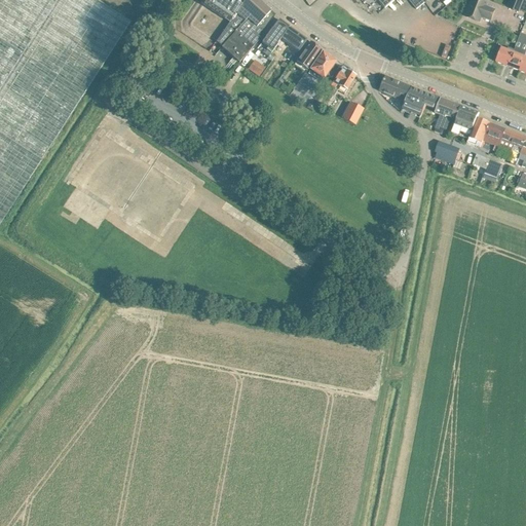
[(97,0),(0,0),(0,134),(41,160),(130,22),(97,0)]
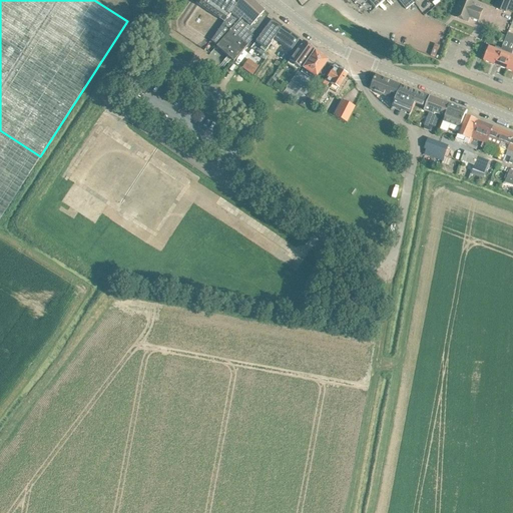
[(197,0),(195,3),(224,22),(236,5),(236,4),(239,0),(197,0)]
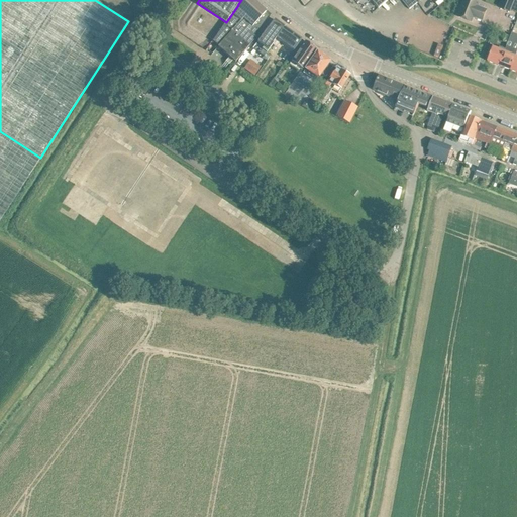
[(264,14),(266,12),(252,0),(241,0),(238,4),(238,5),(226,22),(213,41),(218,46),(235,62),(252,42),(255,38),(252,35),(268,18),(264,14)]
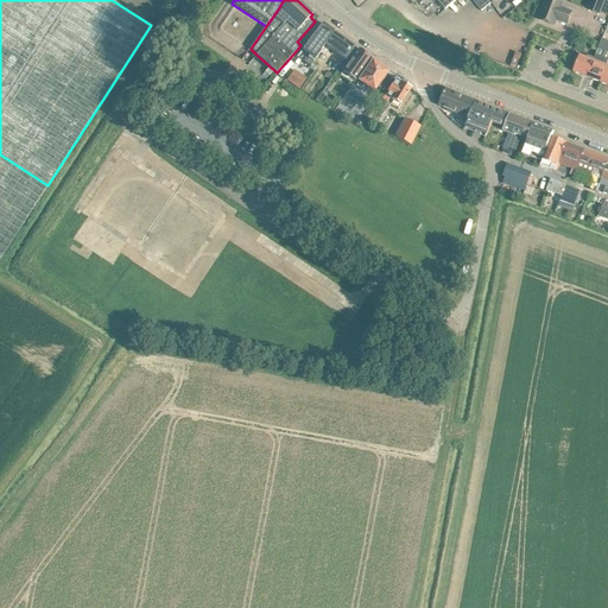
[(432,0),(435,1),(435,0),(437,0),(445,10),(456,0),(432,0)]
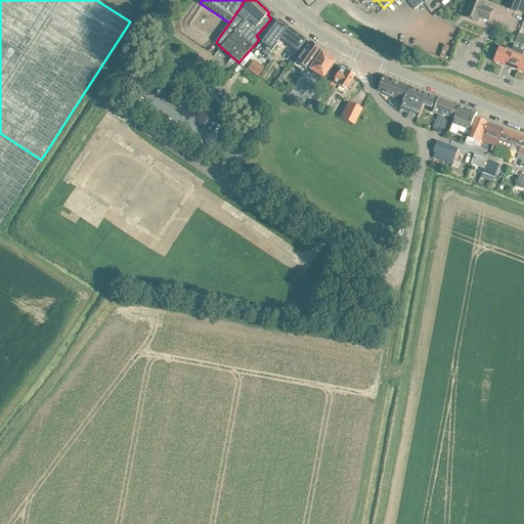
[(421,0),(418,0),(411,5),(415,10),(423,3),(424,3),(421,0)]
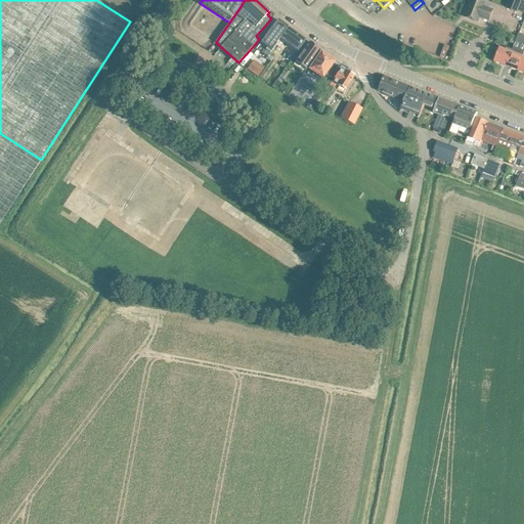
[(488,22),(493,10),(484,6),(485,3),(476,0),(470,0),(464,17),(478,23),(480,17),(488,22)]
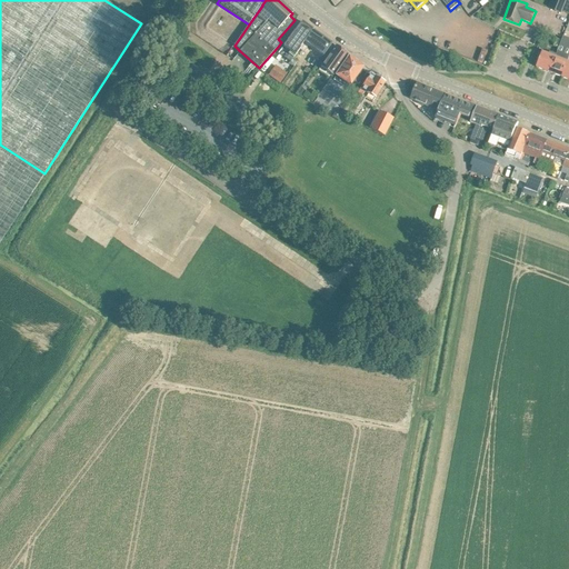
[(553,0),(550,9),(561,13),(561,11),(566,0),(553,0)]
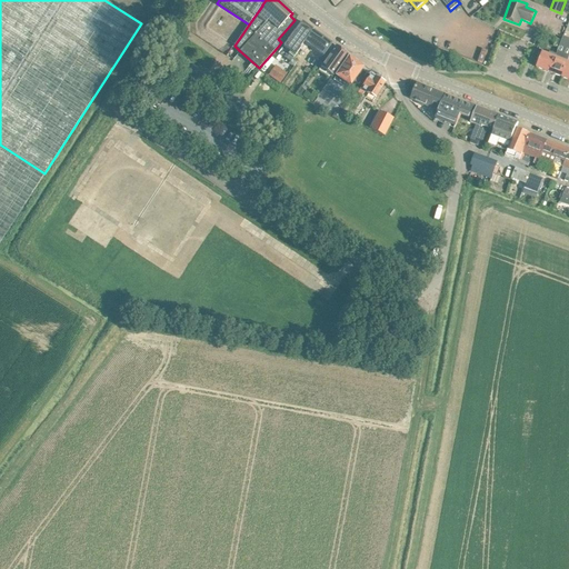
[(301,22),(283,47),(290,52),(288,55),(293,58),(300,50),(300,49),(302,46),(301,45),(303,42),(308,37),(312,30),(301,22)]
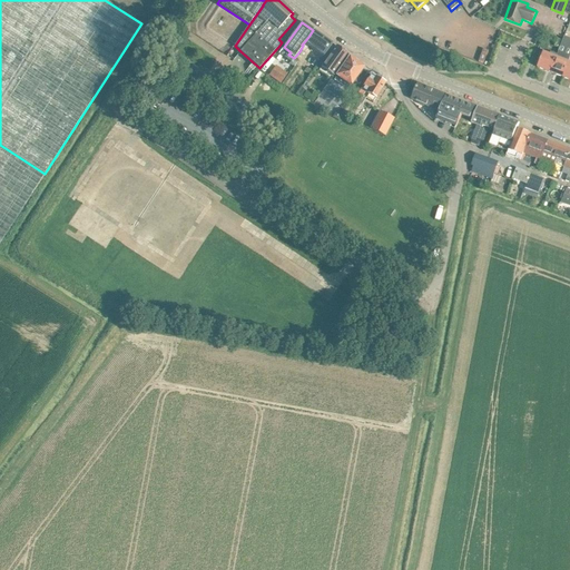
[(301,49),(301,50),(318,64),(332,45),(313,30),(308,37),(304,42),(302,45),(303,46),(301,49)]
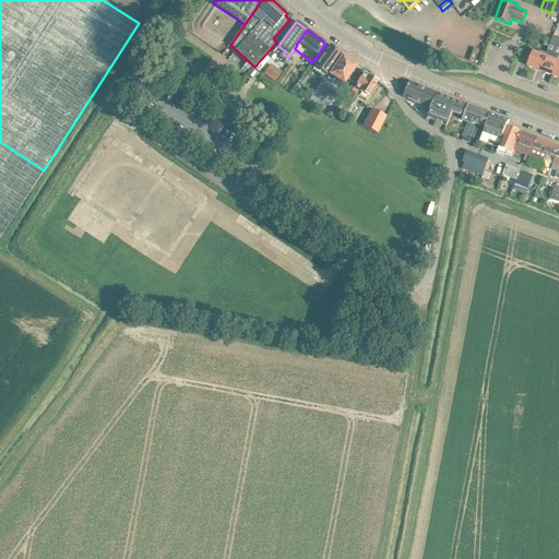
[(546,56),(539,71),(551,76),(558,61),(558,57),(558,43),(551,40),(549,47),(546,56)]
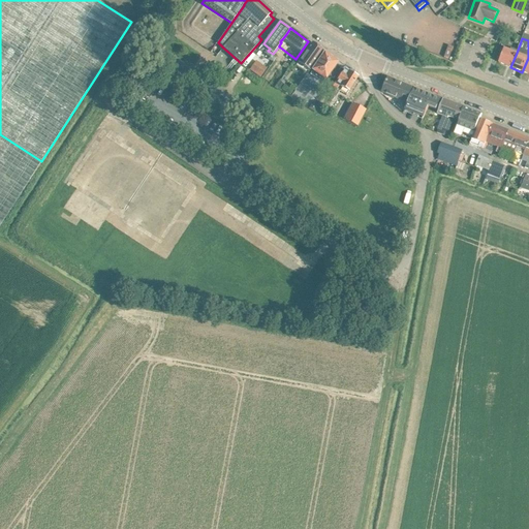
[(323,51),(312,42),(306,52),(298,62),(309,70),(317,60),(323,51)]
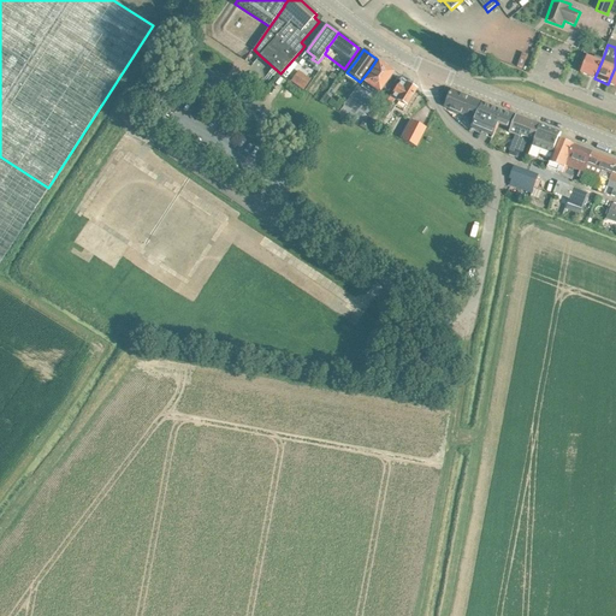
[(602,61),(602,59),(596,57),(594,59),(587,57),(585,63),(581,73),(594,78),(602,61)]
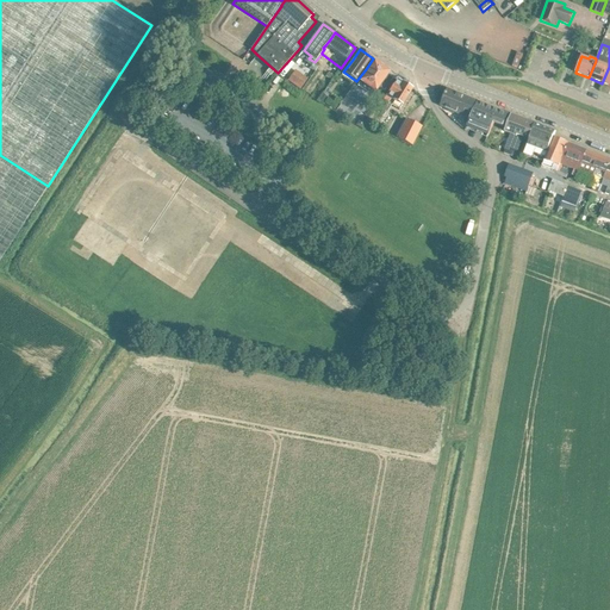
[(310,79),(317,68),(305,58),(298,69),(310,79)]
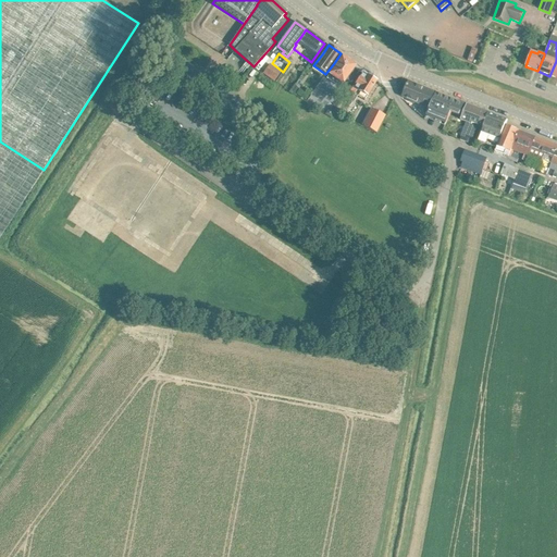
[(347,61),(342,57),(329,74),(343,84),(345,81),(350,84),(358,72),(353,69),(355,65),(354,65),(354,63),(349,60),(347,61)]
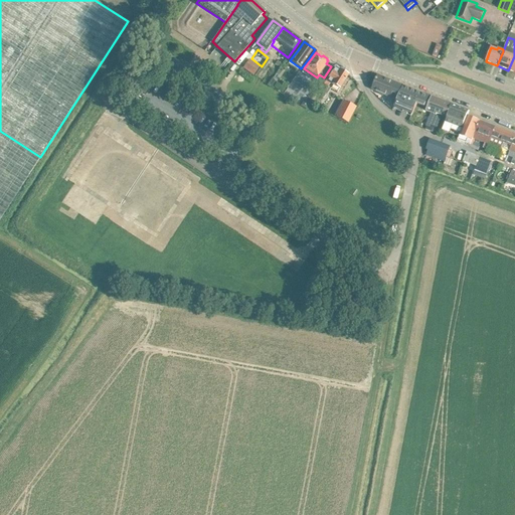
[(242,68),(253,76),(260,67),(248,59),(245,64),(242,68)]
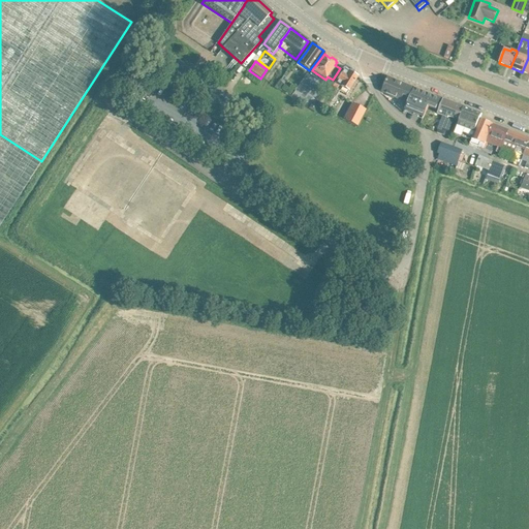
[(356,73),(353,71),(350,72),(349,72),(348,72),(343,69),(333,87),(336,89),(338,86),(348,92),(358,78),(356,78),(356,76),(356,73)]
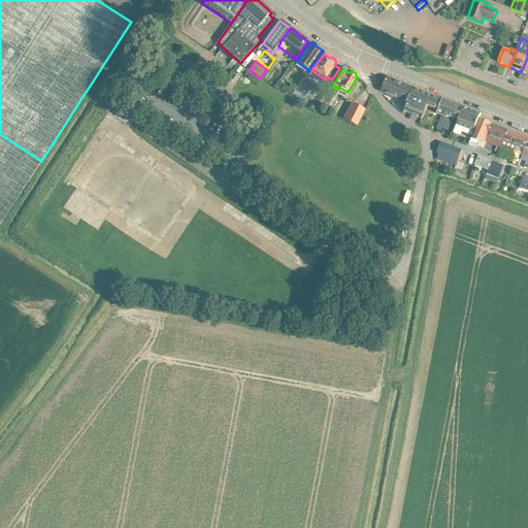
[(411,90),(413,88),(387,77),(382,92),(404,102),(405,103),(411,90)]
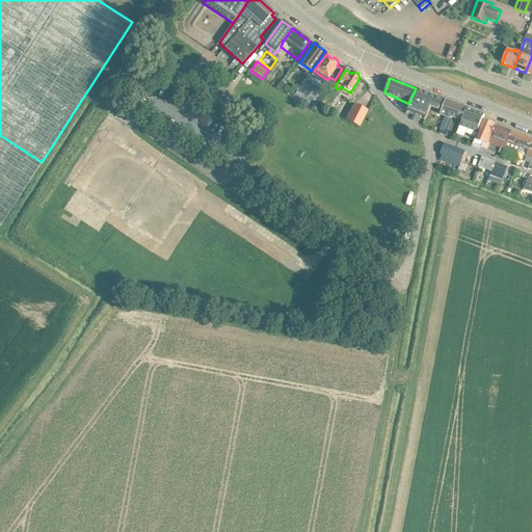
[(417,88),(407,109),(417,113),(422,100),(426,102),(429,95),(423,91),(417,88)]
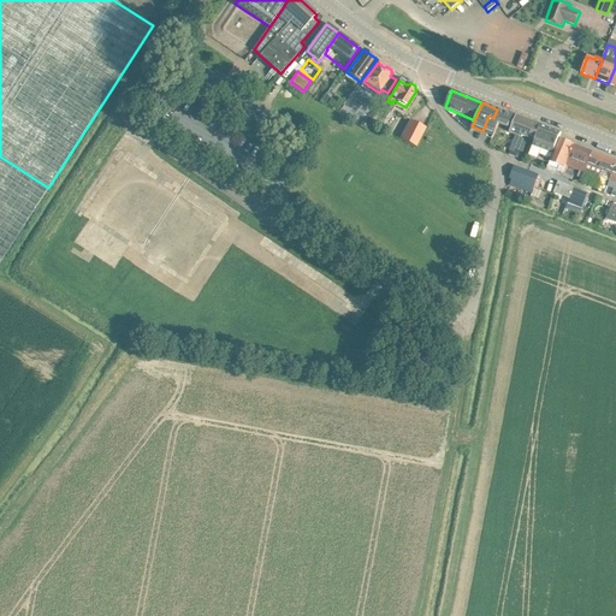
[(513,117),(497,110),(493,118),(489,116),(483,131),(493,136),(498,125),(507,129),(513,117)]
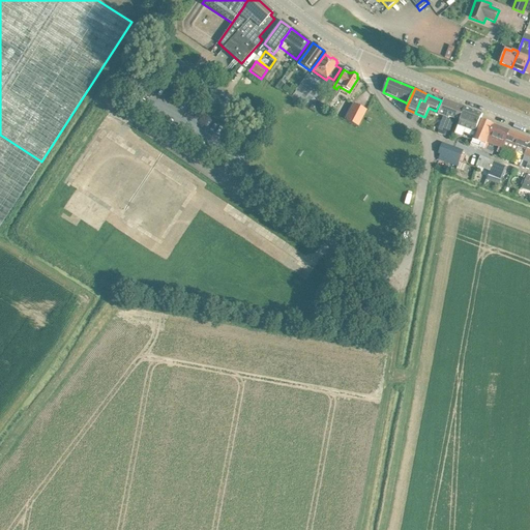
[(460,121),(465,108),(444,99),(438,114),(449,118),(449,117),(460,121)]
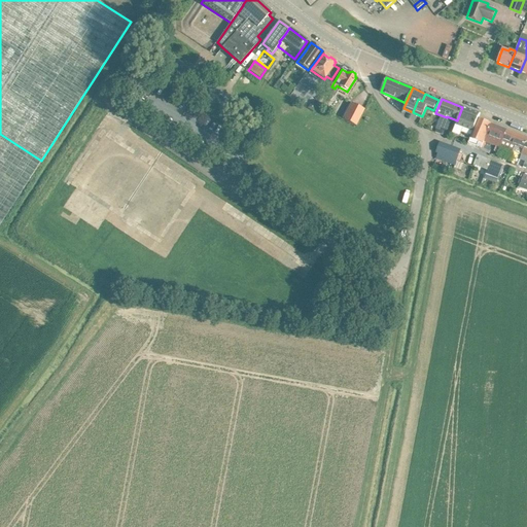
[(351,103),(343,119),(355,126),(364,109),(351,103)]
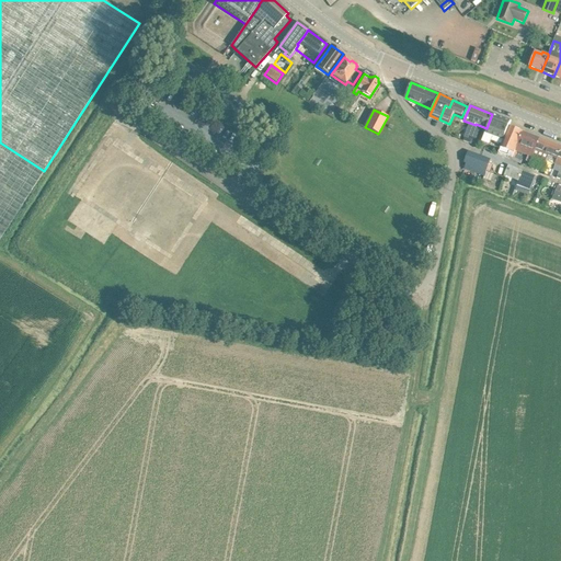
[(503,140),(508,127),(511,121),(492,114),(487,128),(488,128),(485,133),(503,140)]
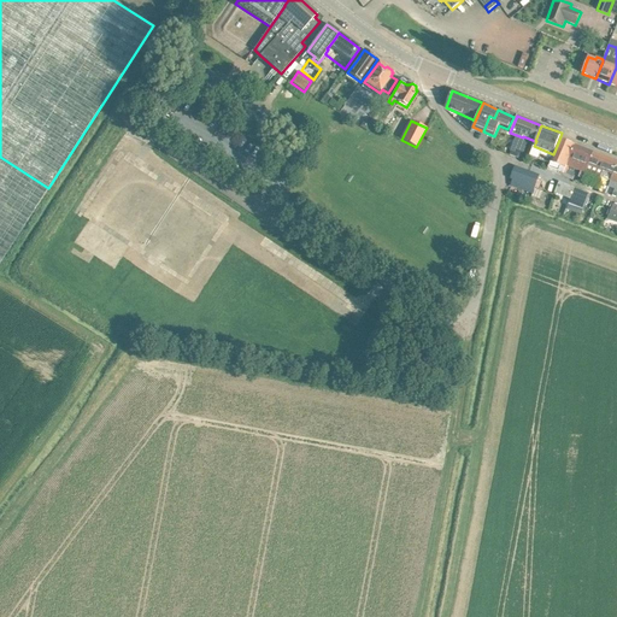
[(457,157),(464,142),(457,139),(450,153),(457,157)]
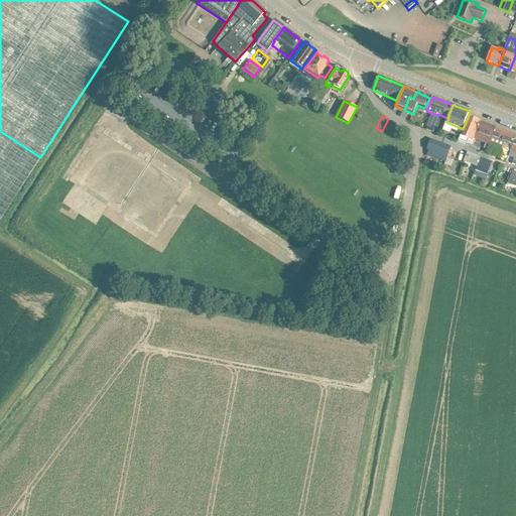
[(440,131),(444,119),(438,117),(434,129),(440,131)]
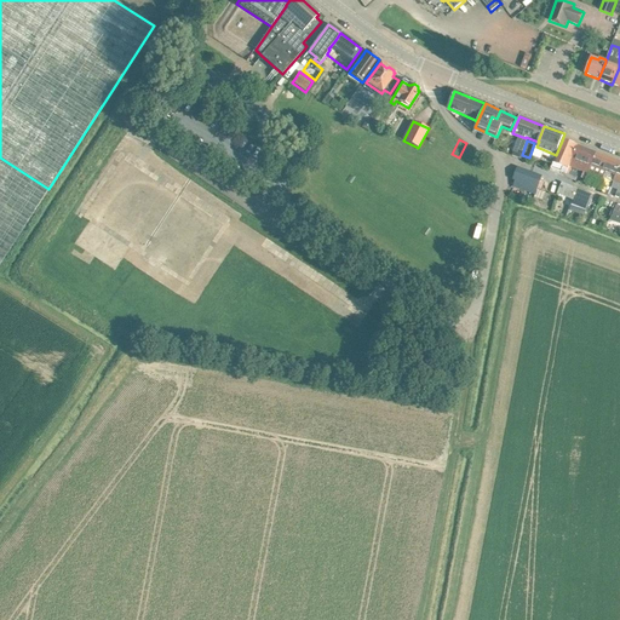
[(567,173),(569,167),(578,145),(562,141),(556,155),(551,168),(567,173)]
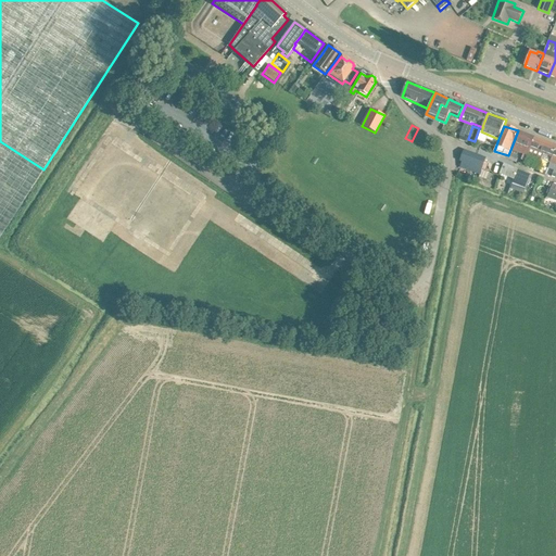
[(527,155),(534,138),(518,130),(510,150),(523,154),(521,160),(525,161),(527,155)]
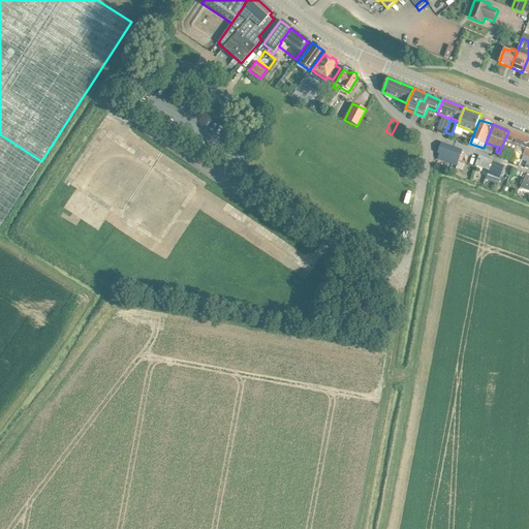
[(526,149),(528,142),(528,138),(508,131),(501,148),(516,153),(519,146),(526,149)]
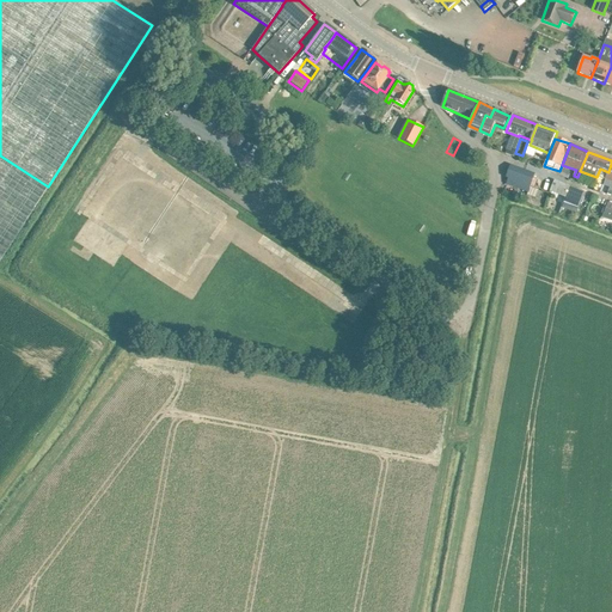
[(0,155),(0,261),(48,187),(0,155)]
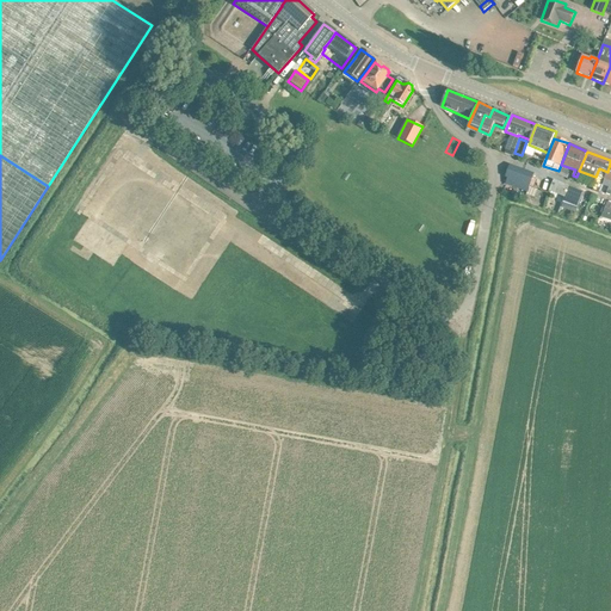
[(526,192),(534,174),(522,170),(510,165),(506,177),(507,178),(505,184),(526,192)]
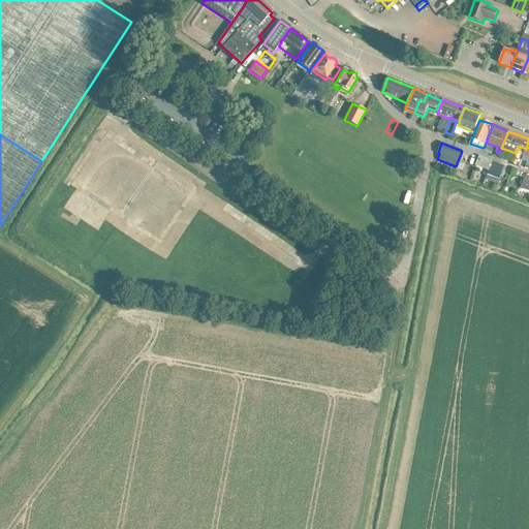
[(523,156),(523,157),(526,149),(519,146),(516,153),(514,158),(522,160),(523,156)]
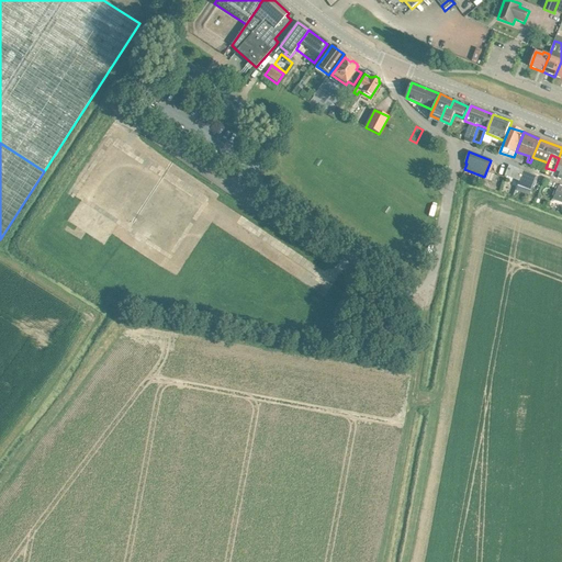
[(530,192),(536,177),(524,172),(517,188),(530,192)]
